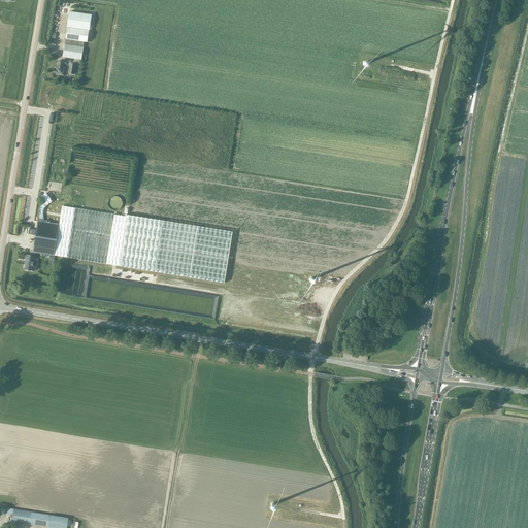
[(69,11),(69,15),(67,28),(66,34),(63,57),(81,60),(84,42),(87,42),(89,31),(91,15),(69,11)]
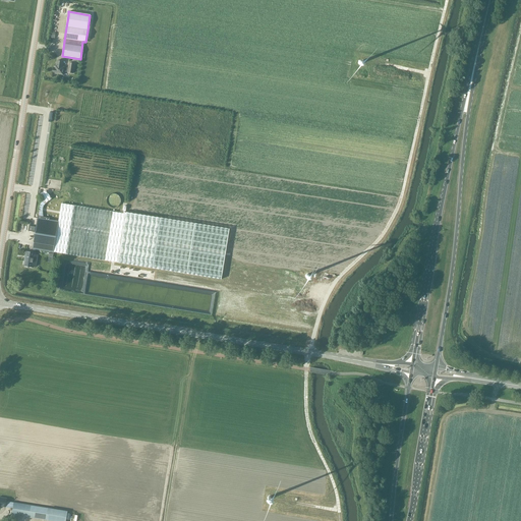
[(75,63),(68,62),(68,67),(64,67),(64,66),(60,66),(61,61),(57,60),(56,65),(55,65),(54,68),(53,68),(52,73),(63,75),(63,71),(67,72),(73,73),(75,63)]
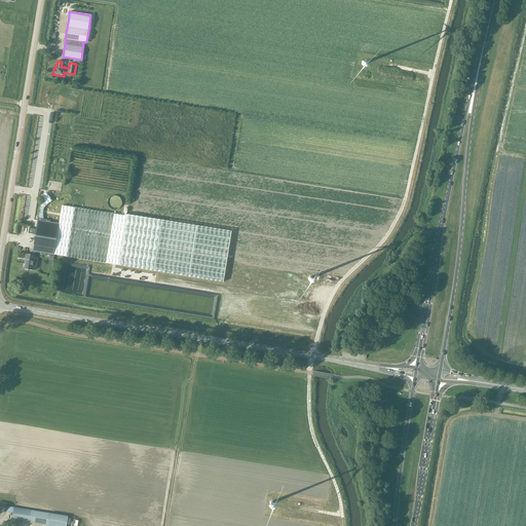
[(33,252),(32,255),(35,255),(36,252),(42,253),(49,254),(53,255),(92,261),(118,265),(120,254),(126,216),(84,209),(62,204),(59,223),(50,222),(50,220),(38,218),(38,220),(33,252)]
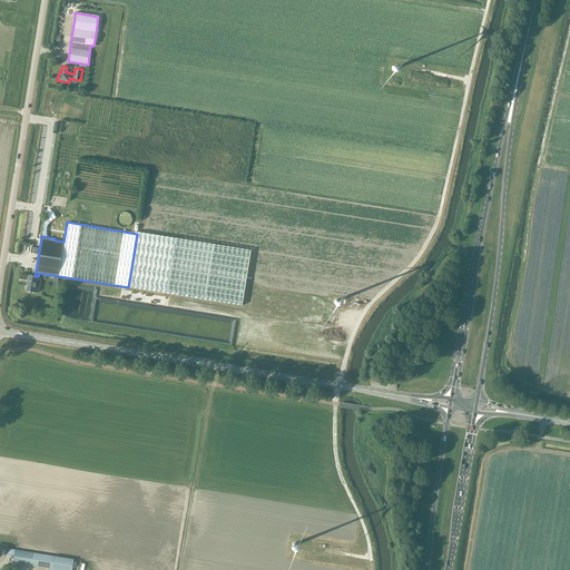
[(64,229),(64,228),(62,227),(62,225),(61,224),(60,223),(58,223),(56,222),(55,222),(52,223),(50,224),(49,225),(48,226),(48,227),(47,229),(48,231),(48,233),(48,234),(49,235),(50,236),(52,237),(53,237),(55,237),(56,237),(58,237),(60,236),(61,235),(62,233),(64,232),(64,229)]
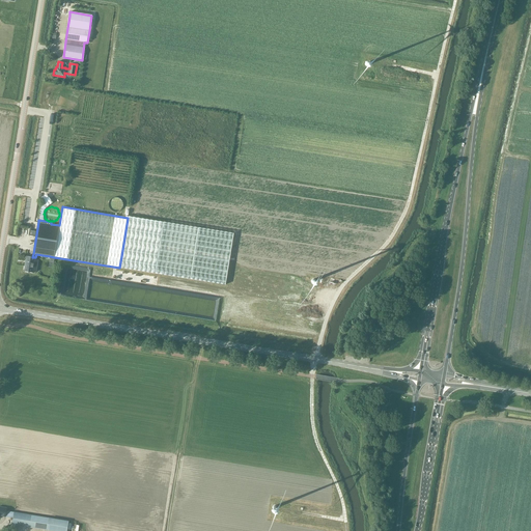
[(121,256),(119,268),(225,284),(233,233),(129,217),(128,218),(121,256)]
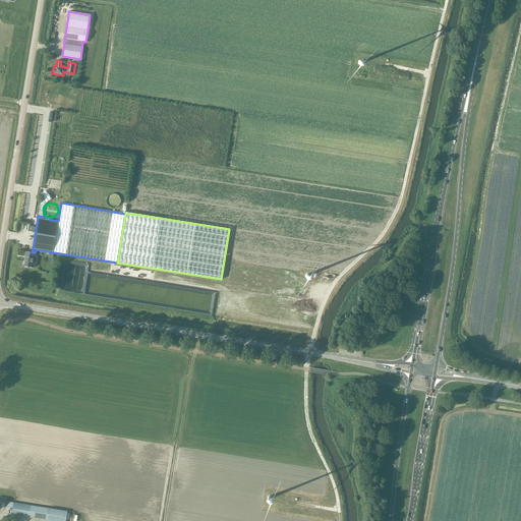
[(25,251),(23,267),(34,268),(34,267),(36,267),(37,261),(35,259),(36,252),(25,251)]
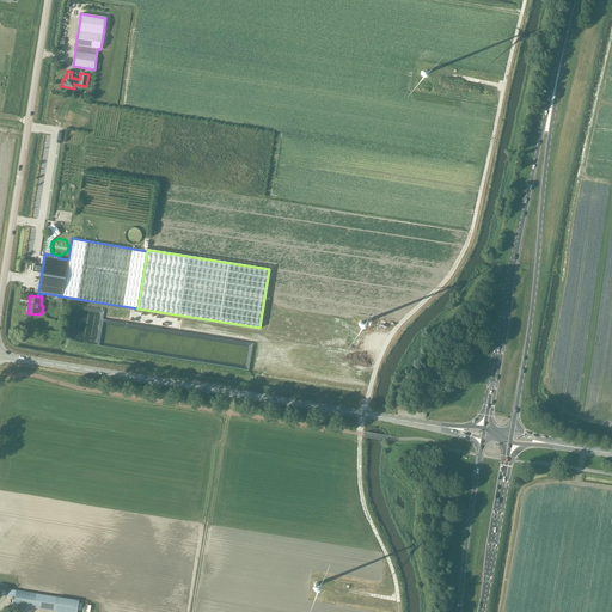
[(77,611),(79,600),(59,597),(7,589),(7,587),(0,586),(0,594),(6,597),(6,595),(16,597),(14,605),(60,611),(77,611)]
